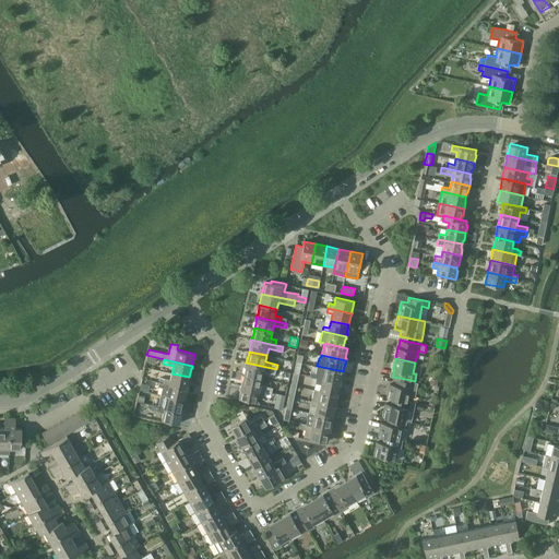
[(275,373),(276,369),(246,363),(246,365),(245,375),(262,378),(263,371),(275,373)]
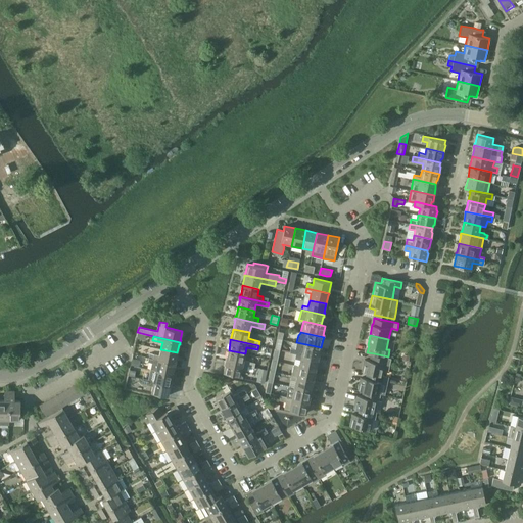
[(289,352),(296,353),(319,359),(319,357),(321,347),(296,342),(295,348),(290,347),(289,352)]
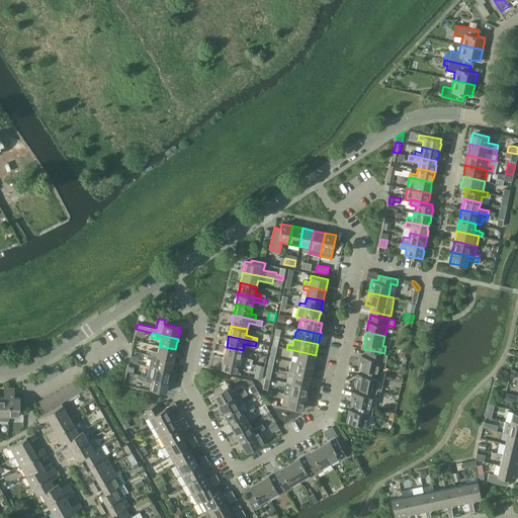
[(152,351),(151,354),(174,360),(174,358),(173,357),(175,349),(159,346),(158,352),(152,351)]
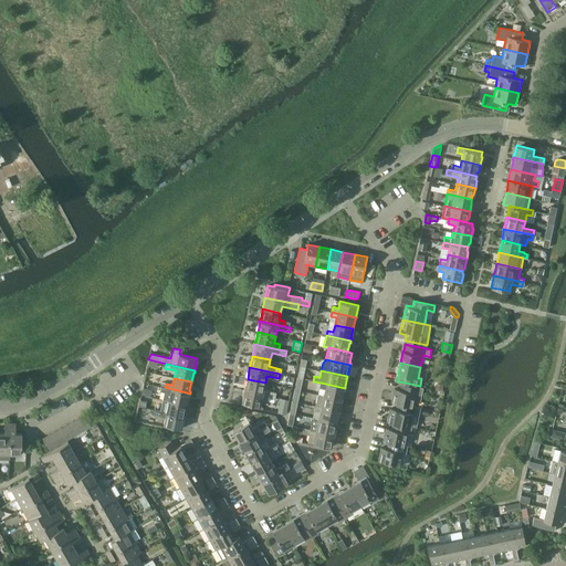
[(244,388),(244,390),(269,396),(274,397),(275,391),(263,389),(265,383),(248,379),(245,388),(244,388)]
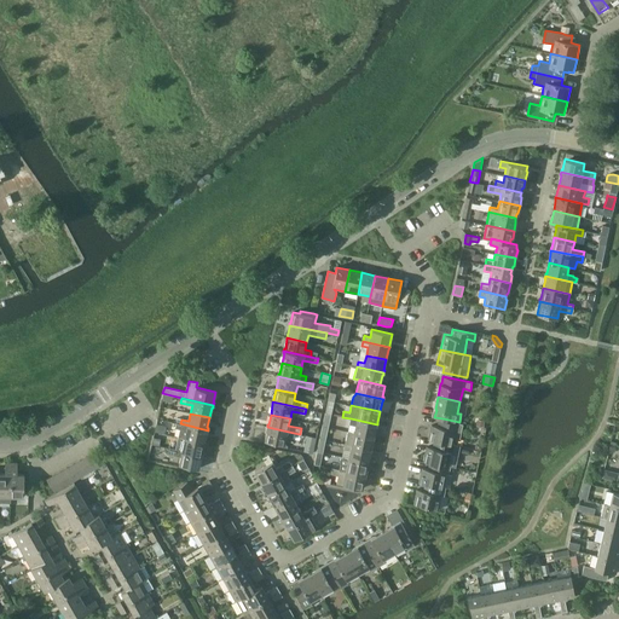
[(377,427),(377,424),(351,418),(350,424),(356,426),(354,433),(374,437),(376,427),(377,427)]
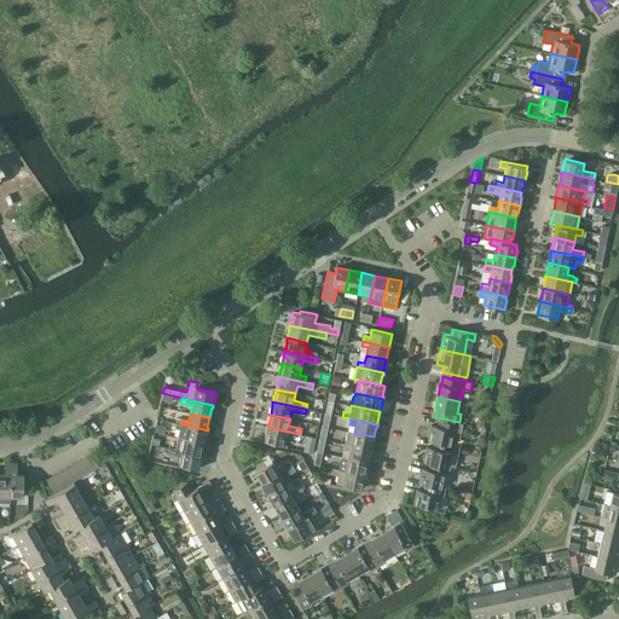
[(432,424),(428,439),(438,441),(455,445),(456,444),(452,444),(453,437),(460,438),(463,423),(460,423),(460,422),(443,418),(440,427),(432,424)]
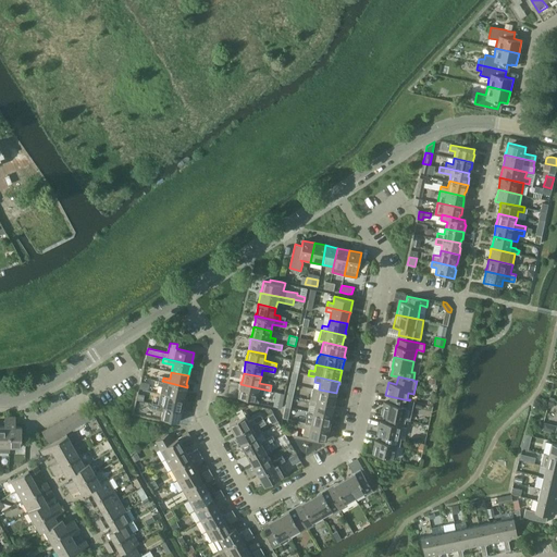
[(186,390),(187,387),(162,381),(162,382),(158,381),(157,385),(162,386),(160,393),(184,398),(186,390)]
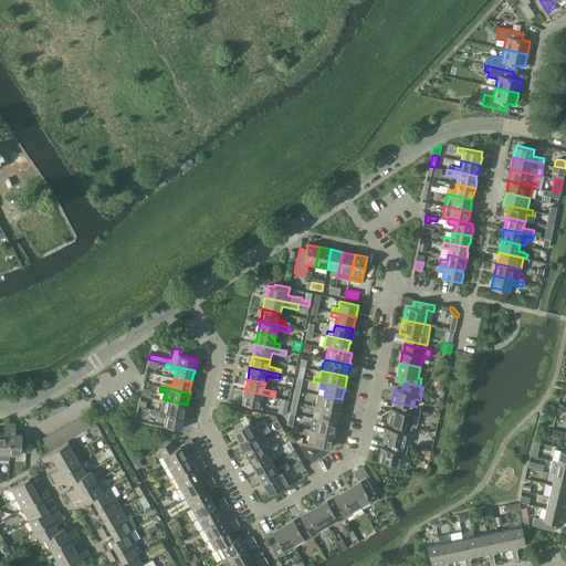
[(261,399),(268,400),(269,396),(244,390),(243,392),(244,392),(242,402),(260,407),(261,399)]
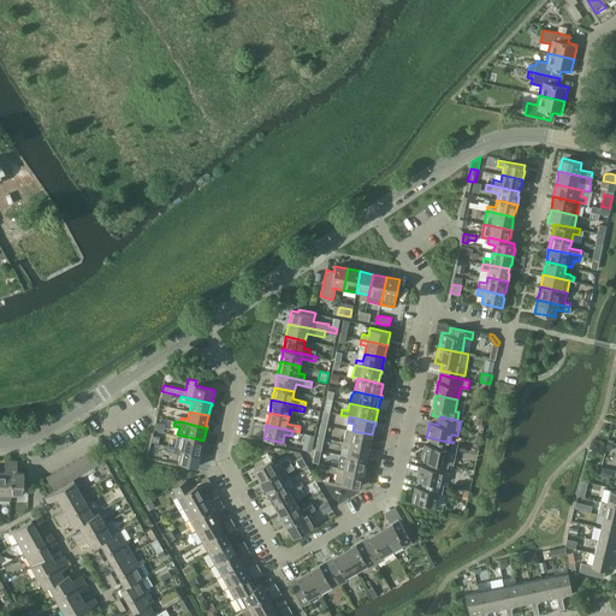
[(345,430),(343,442),(369,448),(371,445),(369,445),(372,434),(353,431),(345,430)]
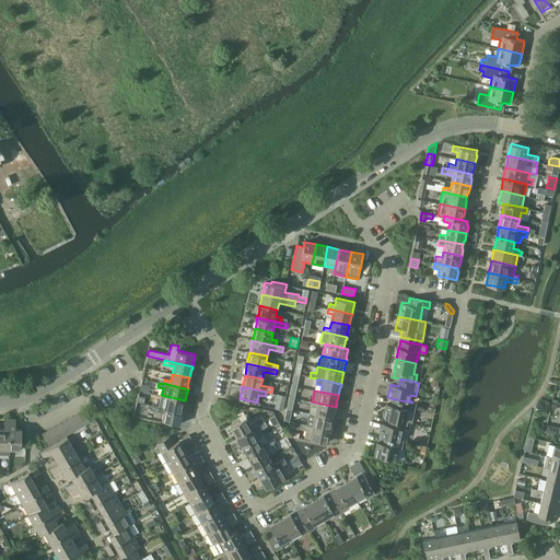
[(161,395),(159,407),(183,411),(184,410),(183,409),(185,400),(161,395)]
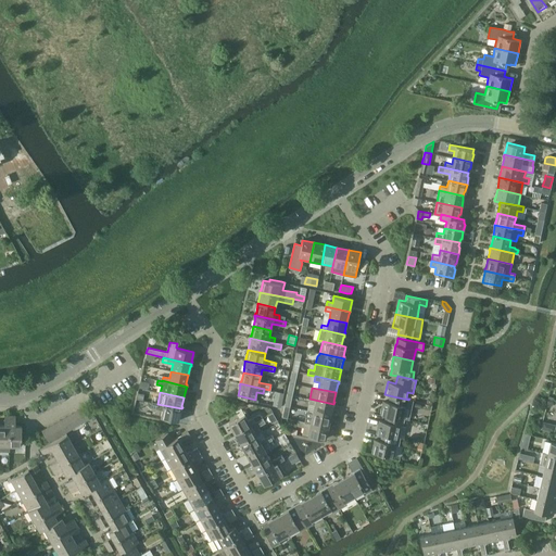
[(277,392),(274,405),(280,407),(281,402),(283,393),(277,392)]
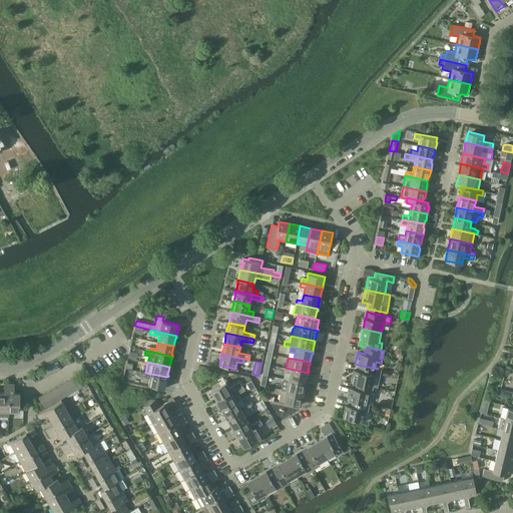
[(351,382),(359,383),(373,387),(374,386),(371,385),(373,375),(376,376),(377,369),(363,366),(361,372),(354,370),(351,382)]
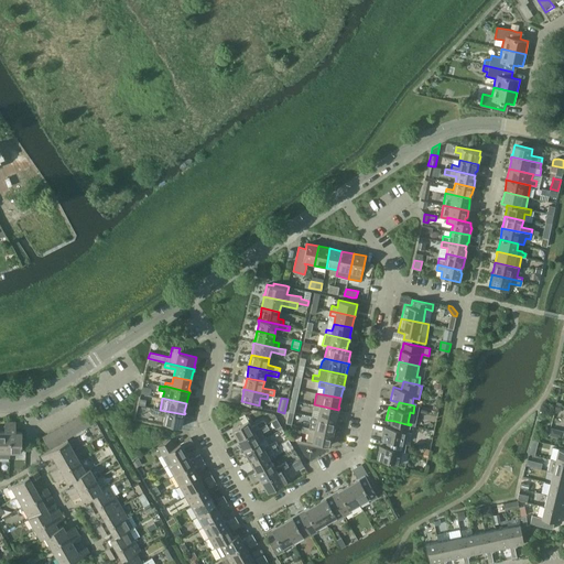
[(338,412),(338,410),(314,404),(313,410),(318,411),(317,418),(335,421),(337,412),(338,412)]
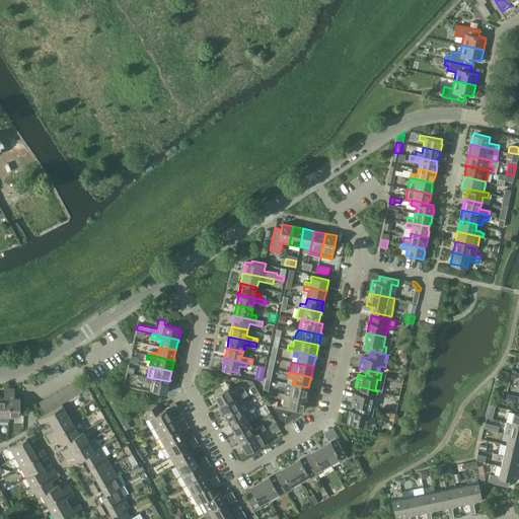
[(169,383),(169,381),(147,377),(142,376),(141,381),(151,383),(150,389),(166,393),(168,383),(169,383)]
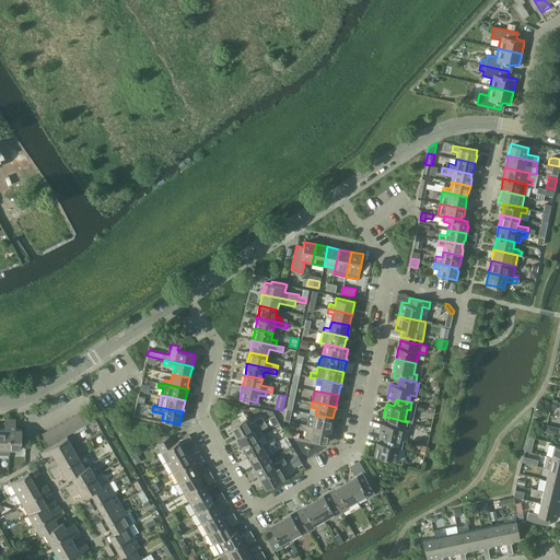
[(90,422),(83,410),(78,413),(84,426),(90,422)]
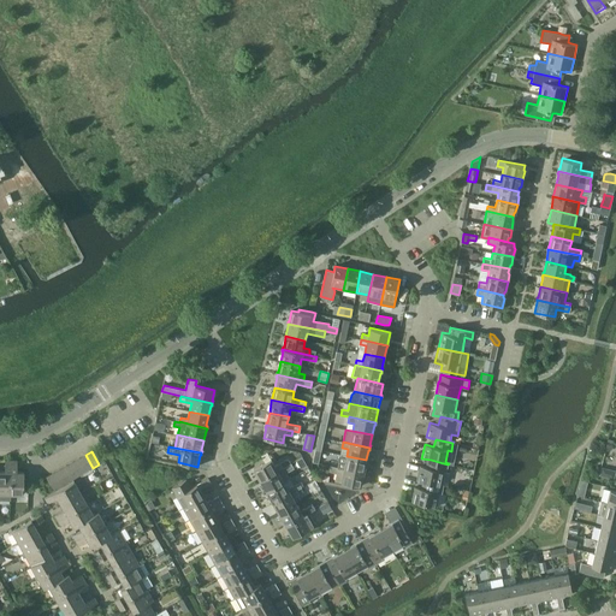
[(86,455),(78,458),(86,472),(93,468),(86,455)]
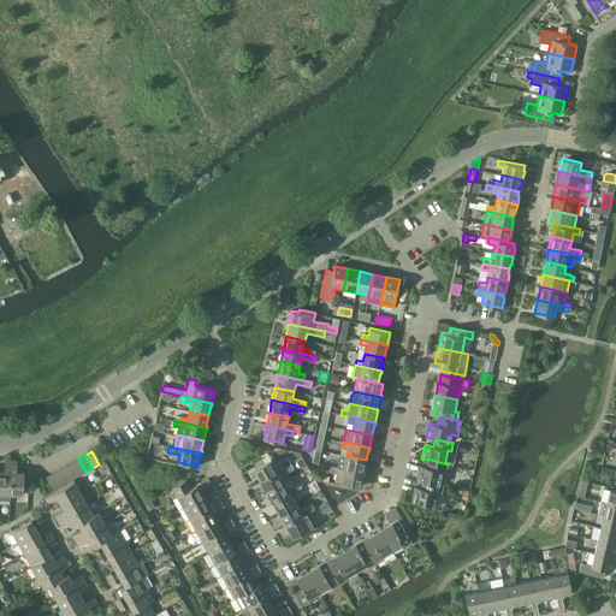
[(365,471),(366,460),(347,456),(339,455),(338,456),(337,460),(339,461),(337,467),(365,473),(365,471)]
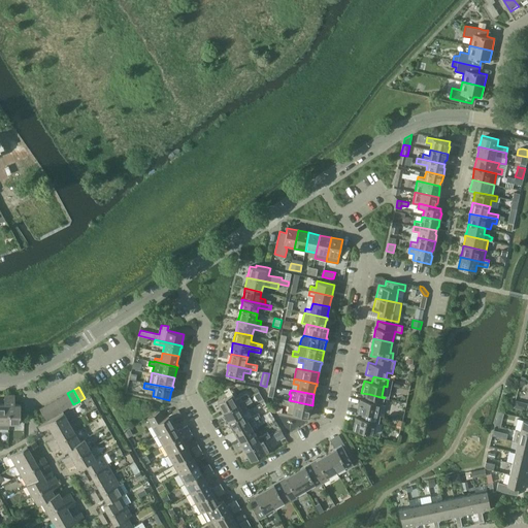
[(73,404),(67,393),(62,396),(68,407),(73,404)]
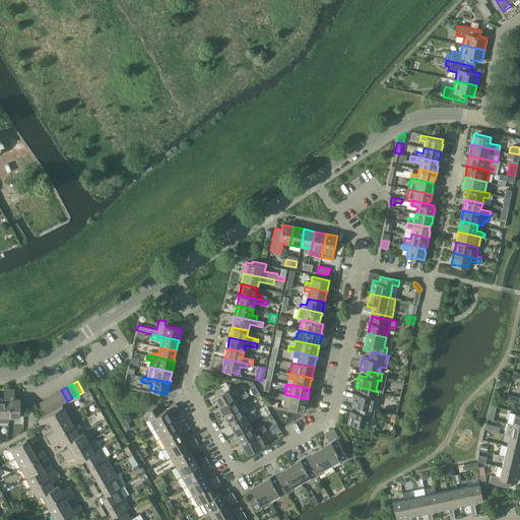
[(223,390),(214,395),(218,403),(218,404),(219,405),(245,391),(244,388),(241,388),(232,393),(229,387),(223,390)]
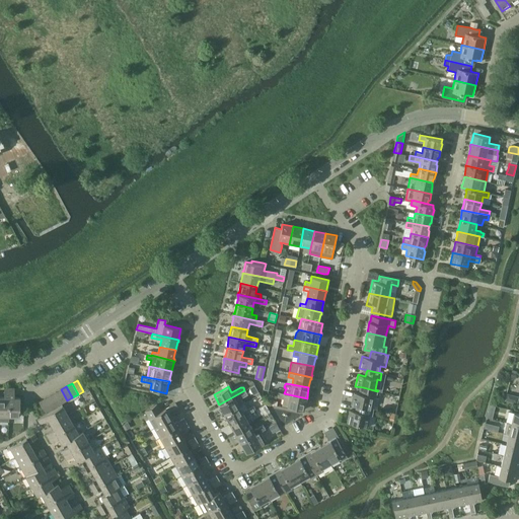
[(0,421),(9,421),(9,419),(9,388),(4,387),(4,396),(0,396),(0,421)]
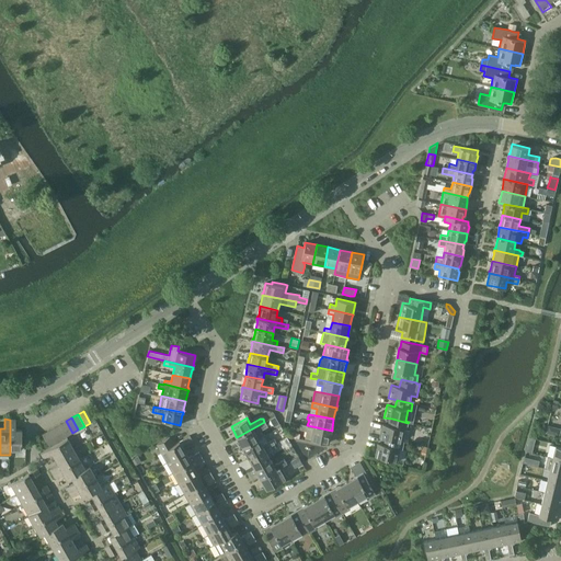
[(379,436),(388,438),(404,442),(401,441),(403,430),(407,430),(408,423),(392,419),(391,426),(382,424),(379,436)]
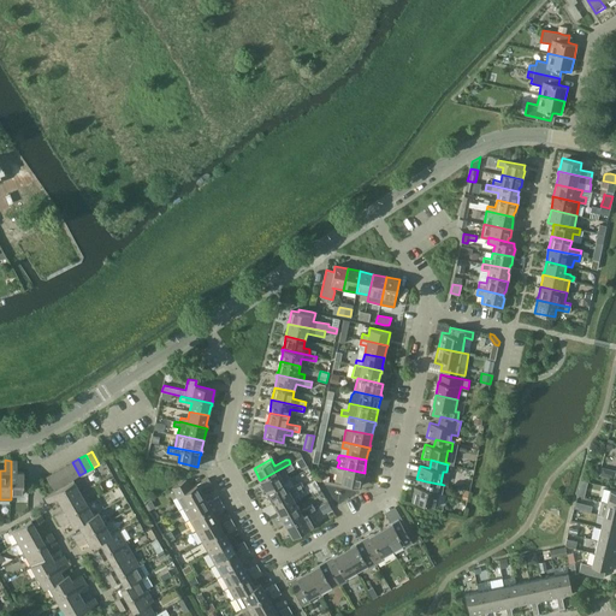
[(11,461),(11,497),(12,497),(12,493),(24,495),(24,472),(17,472),(17,461),(11,461)]
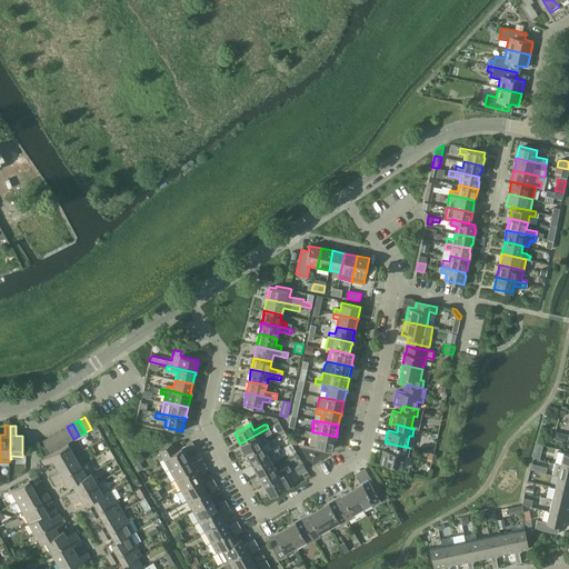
[(67,427),(60,430),(67,442),(73,439),(67,427)]
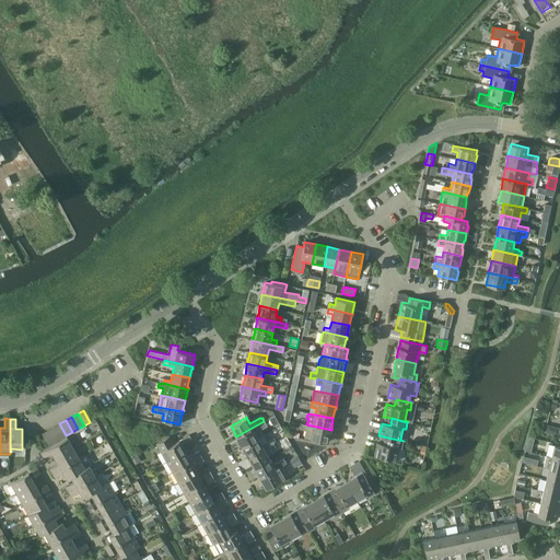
[(264,421),(236,436),(237,439),(243,447),(258,438),(264,435),(259,429),(266,426),(264,421)]
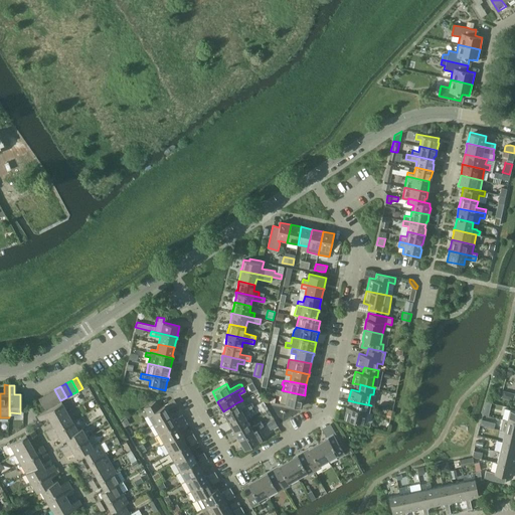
[(514,390),(504,388),(502,395),(514,397),(514,393),(514,390)]
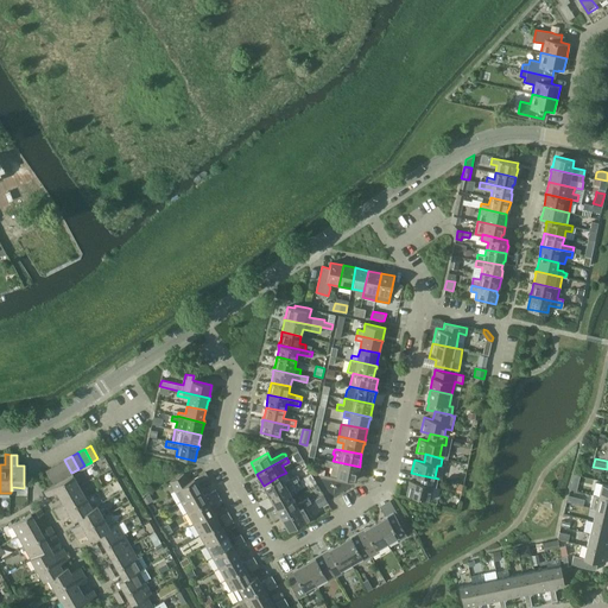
[(71,473),(64,460),(58,464),(65,476),(71,473)]
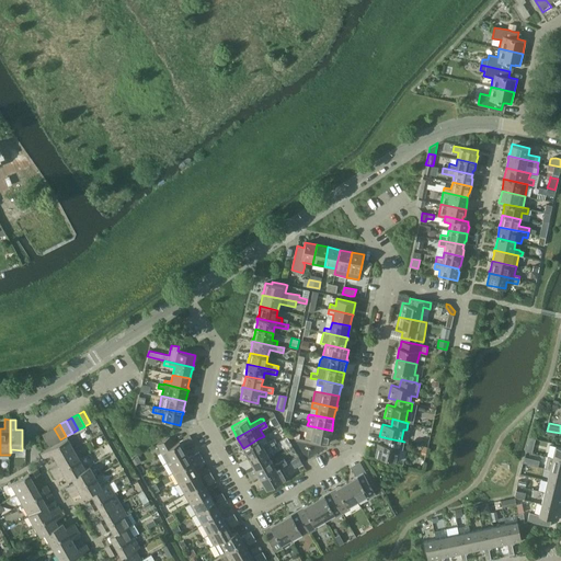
[(331,433),(332,431),(307,425),(300,424),(299,428),(307,431),(305,437),(329,443),(331,433)]
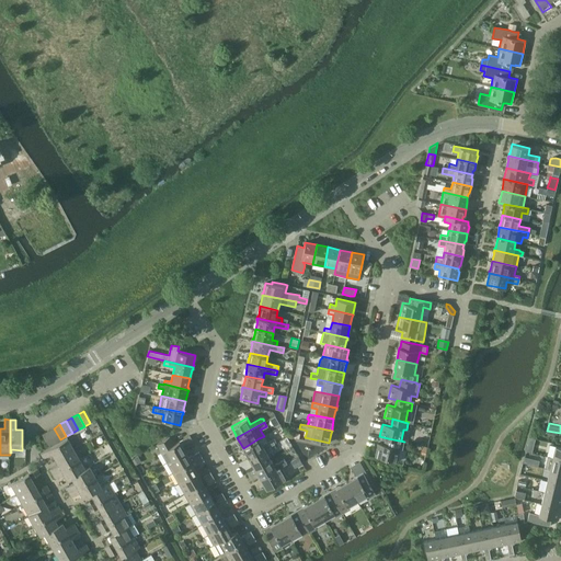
[(54,428),(47,432),(54,443),(60,439),(54,428)]
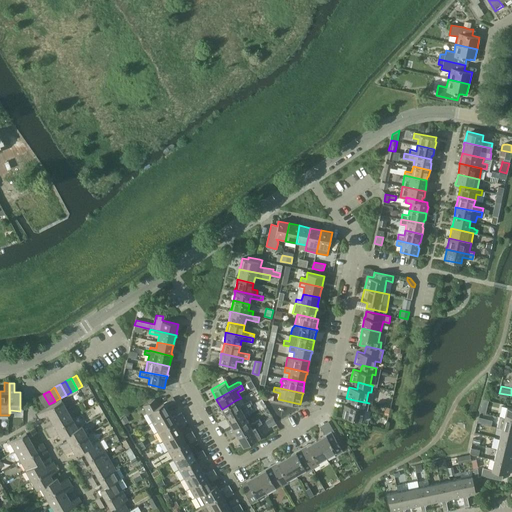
[(44,407),(49,404),(43,394),(38,397),(44,407)]
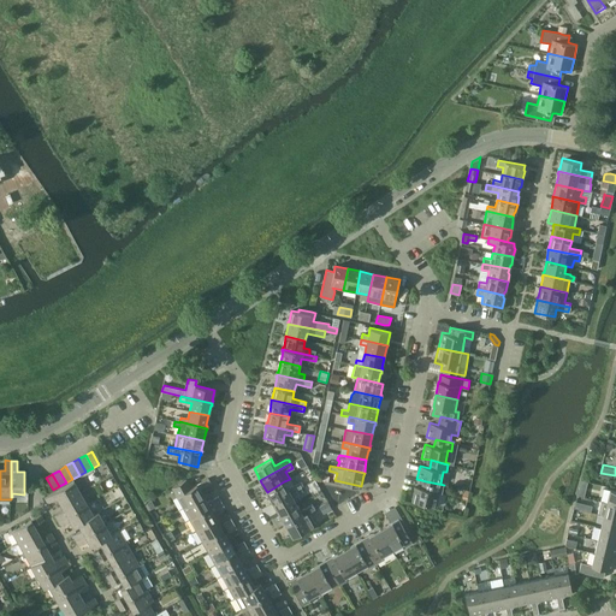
[(176,496),(183,508),(203,496),(200,490),(211,483),(208,478),(193,486),(188,479),(171,487),(176,496)]
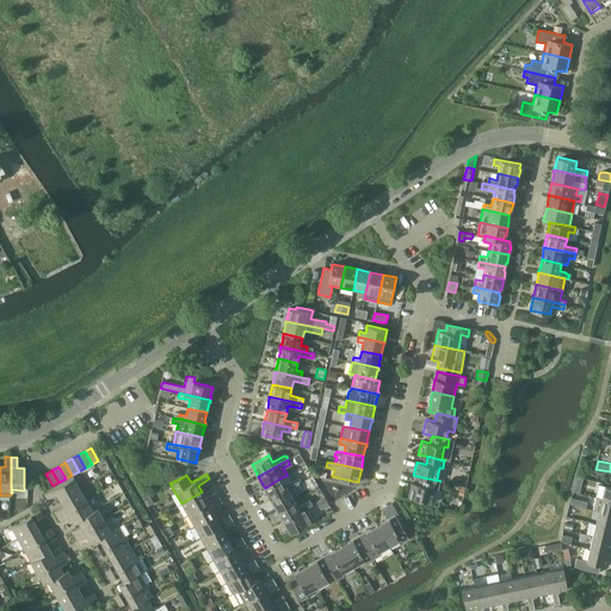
[(73,477),(44,493),(48,499),(57,493),(61,499),(80,488),(79,487),(74,479),(76,477),(75,475),(73,477)]
